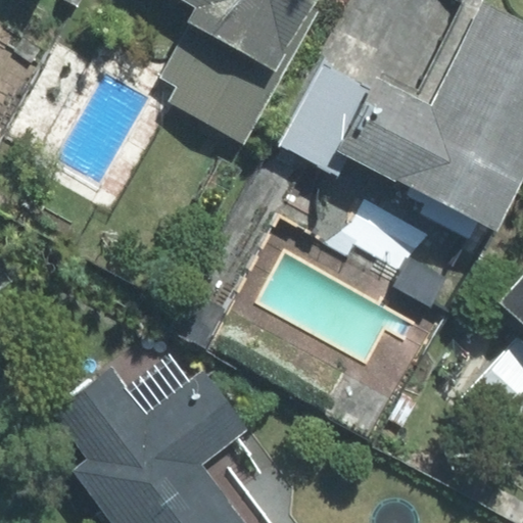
[(187,0),(198,6),(160,76),(179,86),(171,102),(244,143),(316,12),(311,9),(315,0),(187,0)]
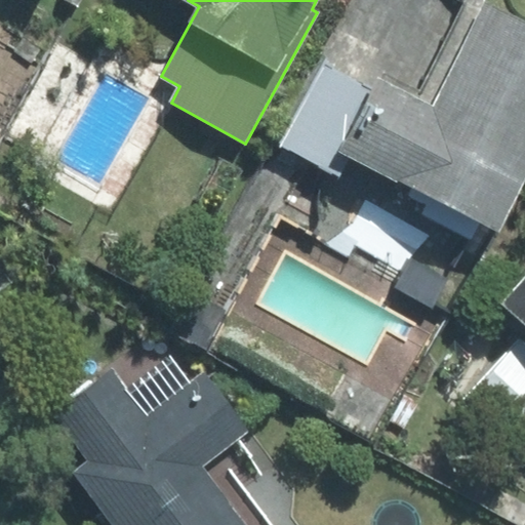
[(373,89),(339,151),(351,157),(500,231),(524,182),(524,23),(485,4),(433,107),(376,79),(373,89)]
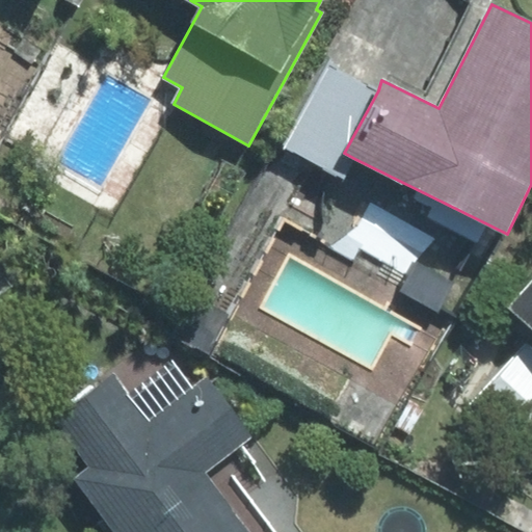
[(355,159),(344,153),(378,90),(327,63),(282,147),(344,180),(355,159)]
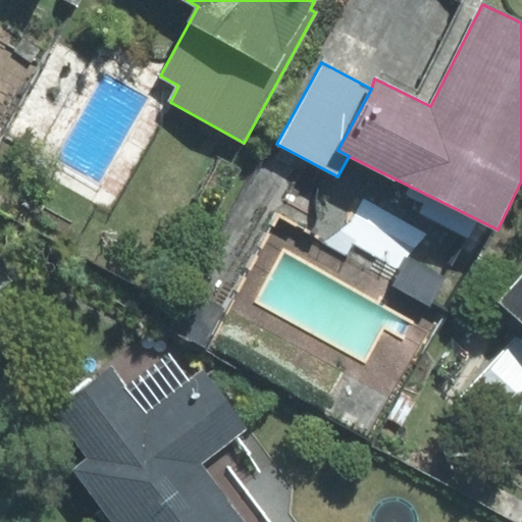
[(521,278),(501,302),(521,320),(521,278)]
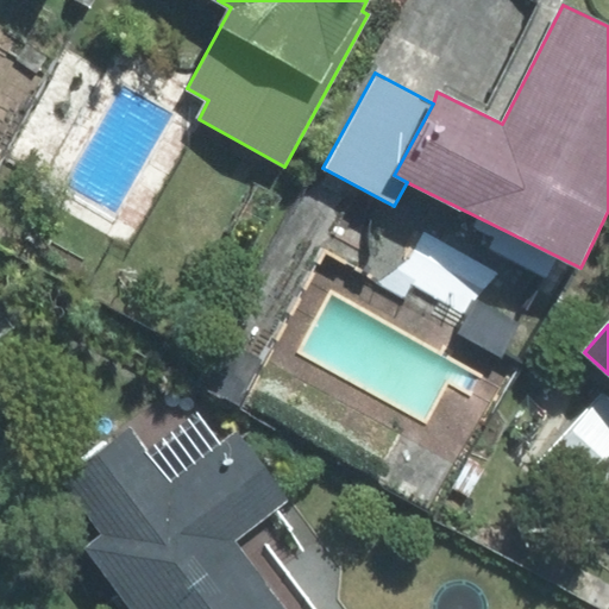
[(608,401),(604,397),(540,468),(608,528),(608,401)]
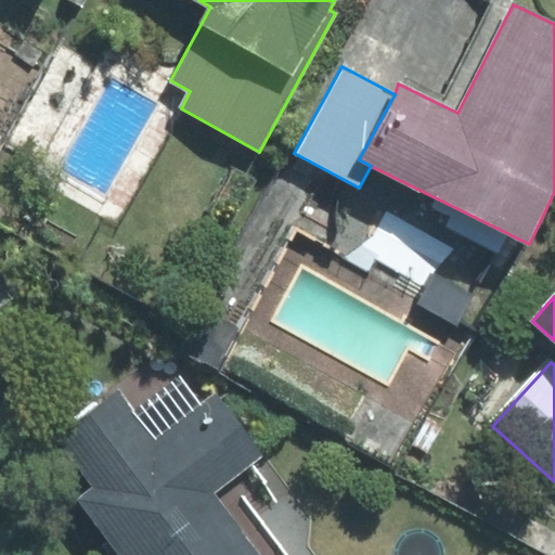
[(119,389),(55,438),(91,485),(76,497),(120,554),(292,554),(261,516),(281,502),(252,463),(259,457),(213,397),(201,407),(182,383),(139,415),(119,389)]
